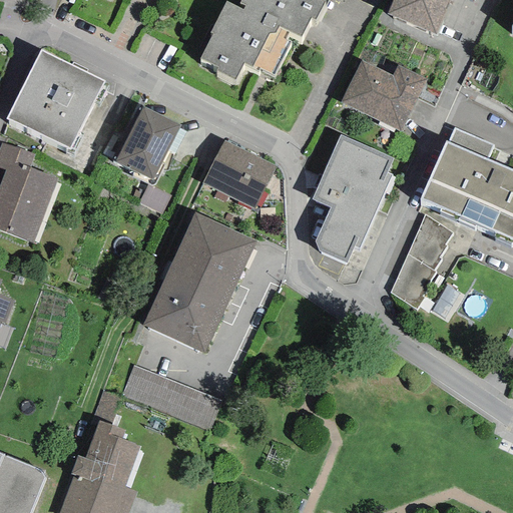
[(311,18),(315,20),(323,4),(326,6),(328,0),(240,0),(239,3),(244,5),(242,9),(226,1),(209,33),(212,34),(199,59),(217,68),(216,71),(234,81),(243,64),(259,72),(260,69),(273,76),(291,42),(285,39),(288,32),(300,38),(311,18)]
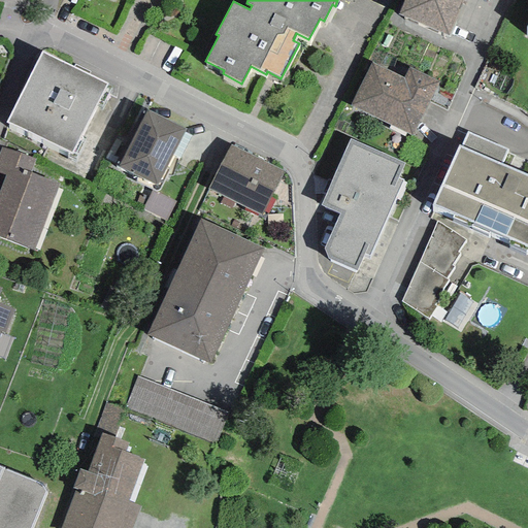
[(462,0),(404,0),(398,14),(448,35),(462,0)]
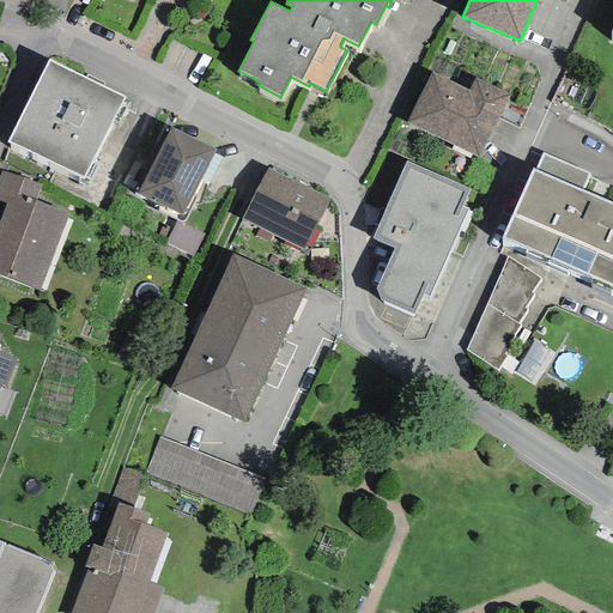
[(7,143),(83,178),(125,97),(49,60),(7,143)]
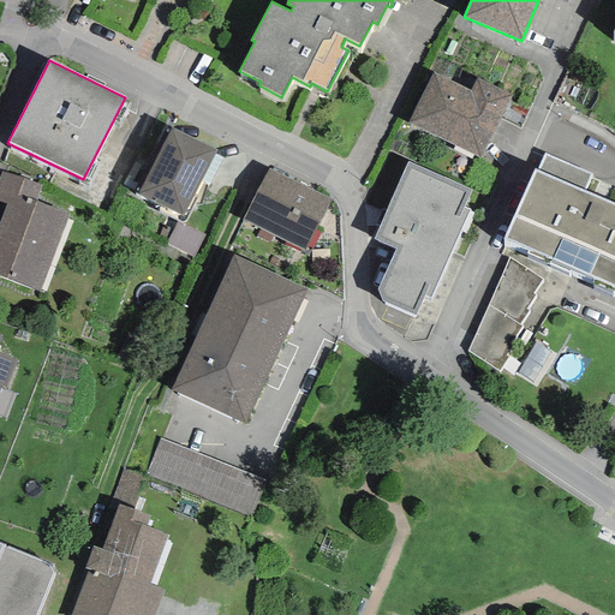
[(469,91),(433,73),(408,123),(479,159),(511,95),(477,78),(469,91)]
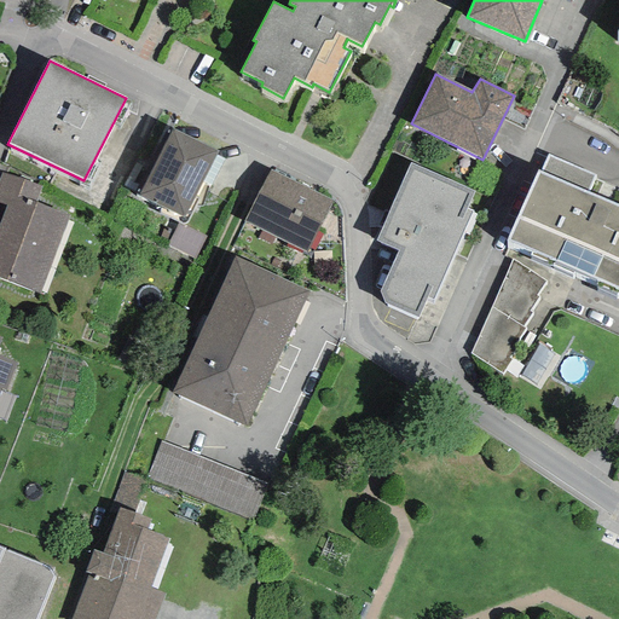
[(215,155),(217,151),(172,128),(138,196),(183,218),(201,181),(215,155)]
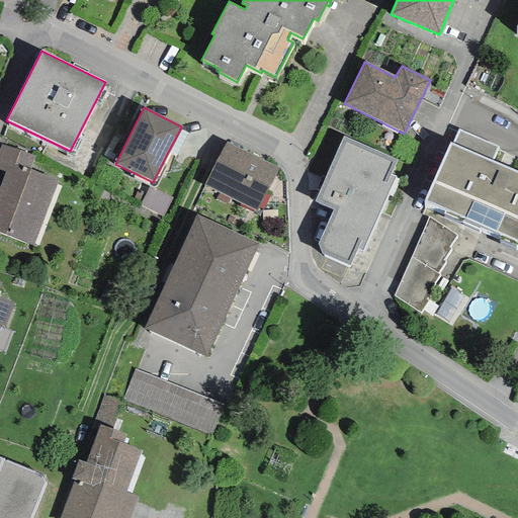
[(450,142),(423,201),(517,242),(517,171),(493,160),(499,147),(458,128),(452,143),(450,142)]
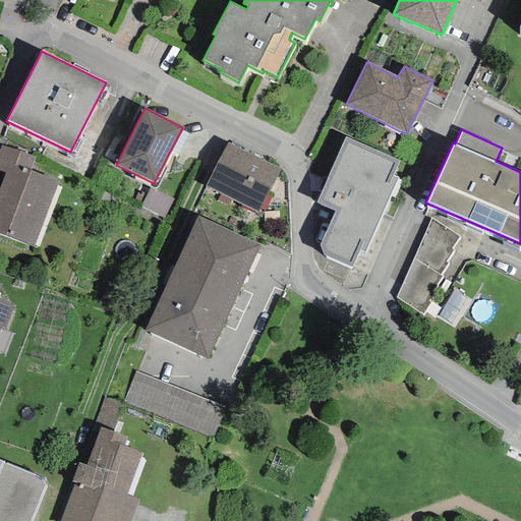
[(189,134),(181,130),(169,153),(177,157),(189,134)]
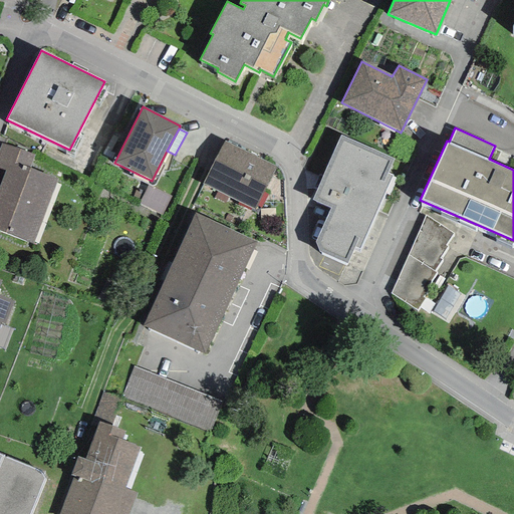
[(319,252),(346,264),(354,247),(358,250),(392,176),(388,174),(394,159),(340,135),(312,200),(330,208),(315,242),(319,252)]
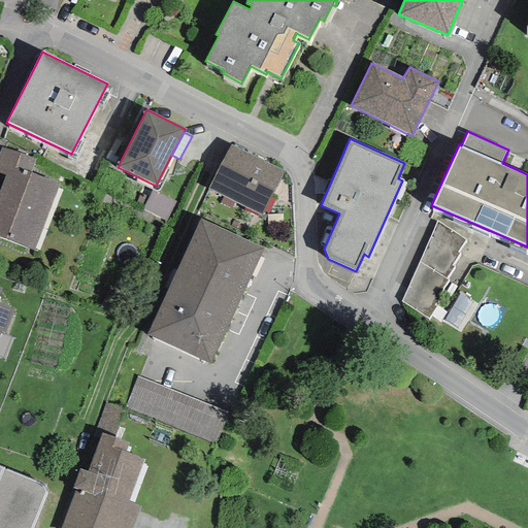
[(283,171),(230,145),(207,189),(261,216),(283,171)]
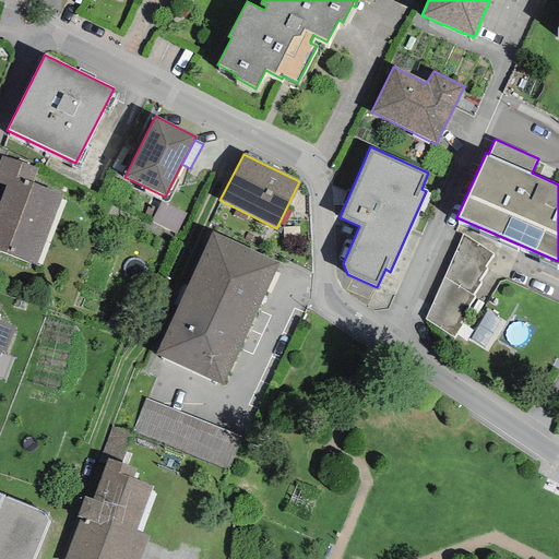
[(0,251),(36,265),(62,195),(33,182),(37,169),(1,156),(0,158),(0,182),(4,185),(0,198),(0,251)]
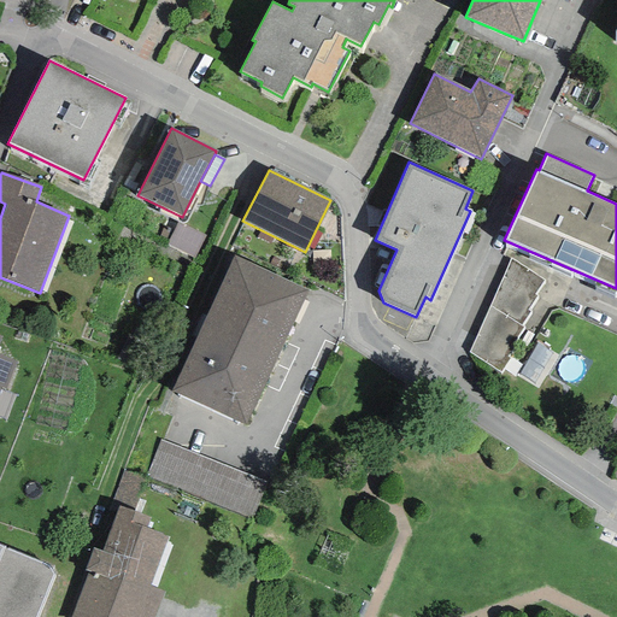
[(195,259),(206,236),(177,222),(166,245),(195,259)]
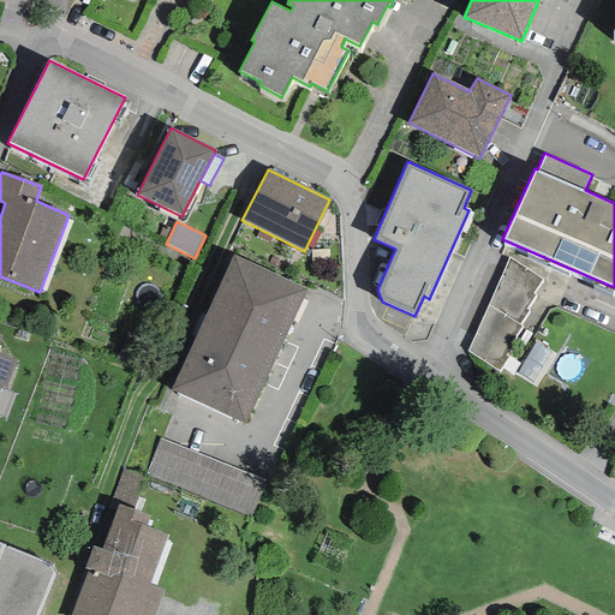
[(245,424),(306,290),(233,255),(171,390),(245,424)]
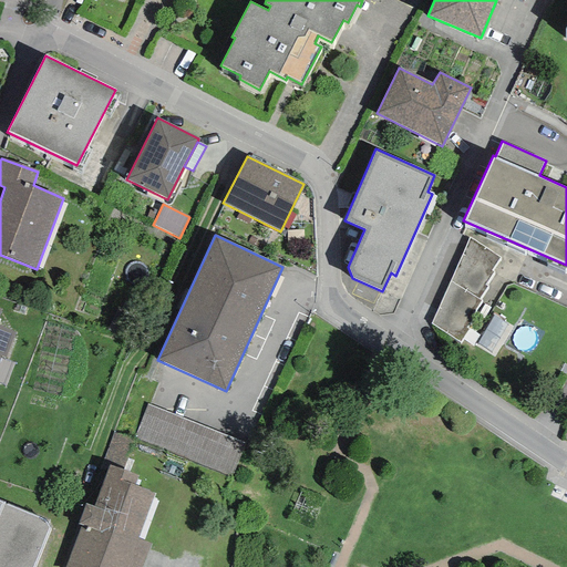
[(431,323),(460,343),(467,330),(466,328),(474,318),(471,316),(481,301),(478,299),(487,287),(484,285),(493,272),(491,270),(500,258),(468,238),(431,323)]
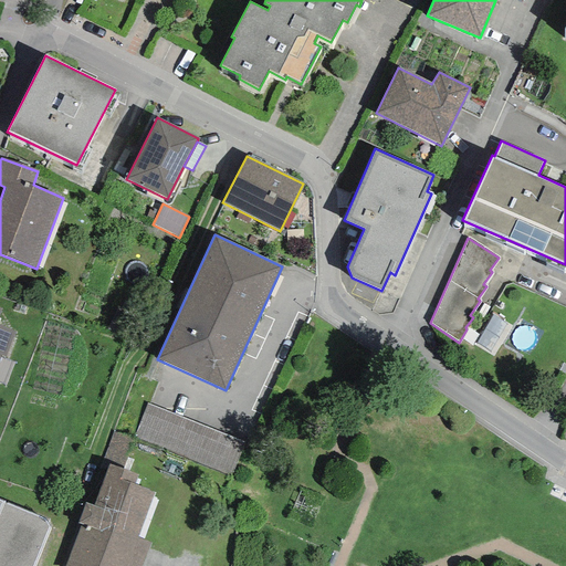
[(475,343),(490,352),(506,324),(492,315),(475,343)]
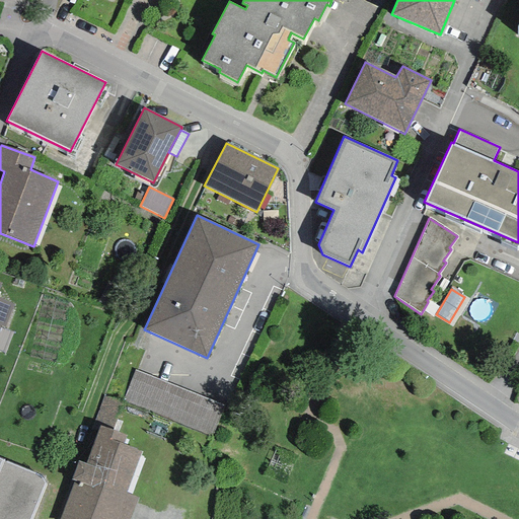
[(0,326),(1,325),(4,327),(12,305),(0,299),(0,326)]
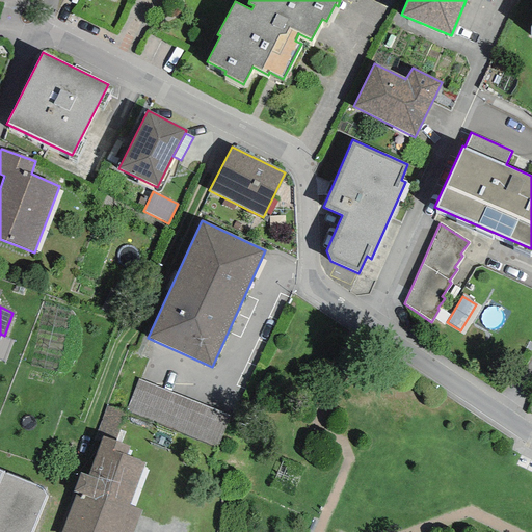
[(218,448),(231,416),(138,379),(126,410),(218,448)]
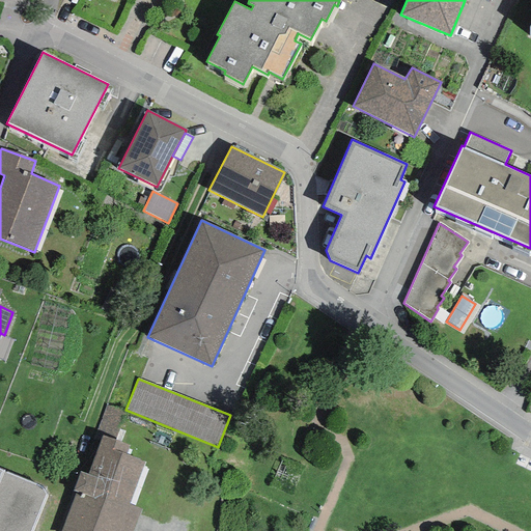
[(103,436),(114,440),(124,411),(106,403),(92,439),(101,442),(103,436)]
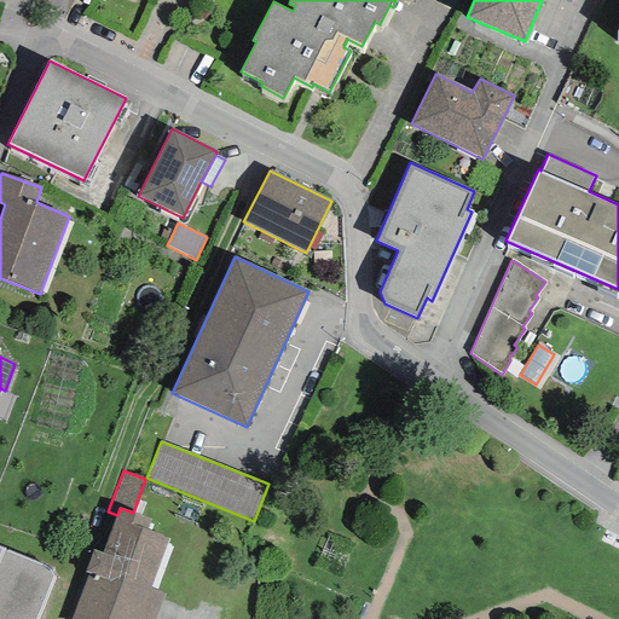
[(88,573),(70,618),(154,618),(165,594),(150,588),(168,538),(146,530),(150,520),(133,513),(120,508),(117,515),(102,553),(93,549),(85,572),(88,573)]
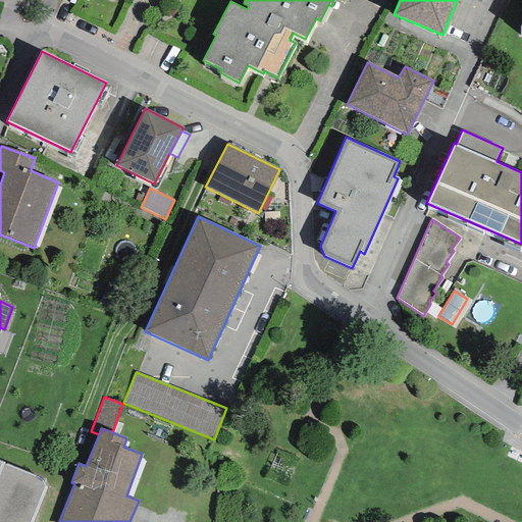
[(0,521),(31,521),(45,485),(41,480),(2,464),(0,462),(0,521)]
